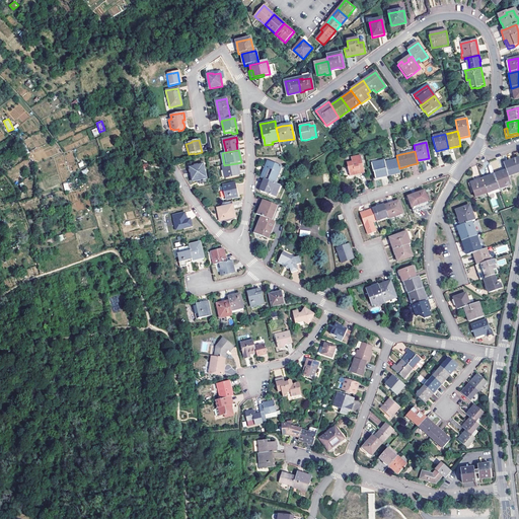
[(365,173),(361,156),(352,158),(352,162),(348,163),(350,176),(356,175),(356,174),(360,172),(361,174),(365,173)]
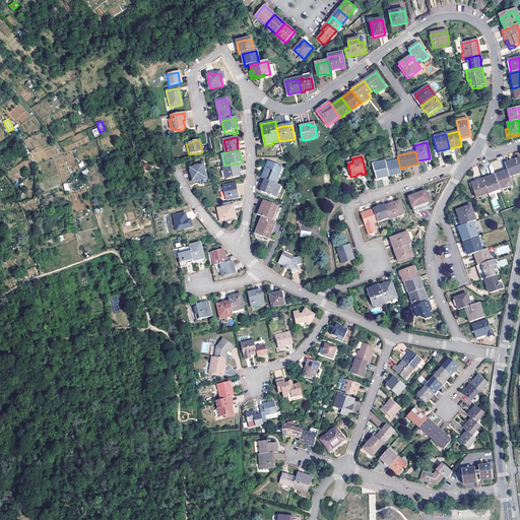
[(519,157),(519,158),(514,160),(515,161),(510,164),(510,161),(504,164),(507,172),(507,173),(509,178),(519,173),(519,157)]
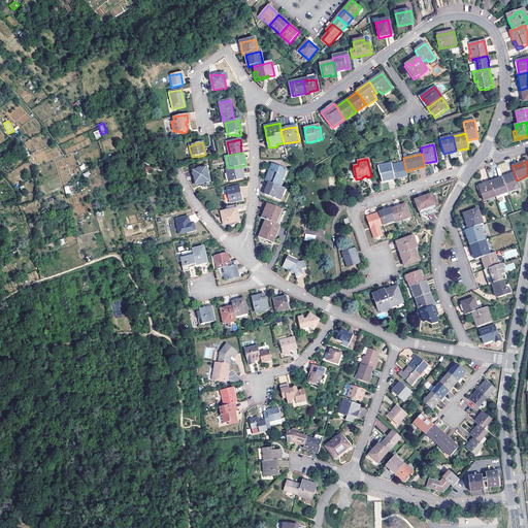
[(392,166),(391,163),(377,166),(380,174),(381,174),(382,182),(395,178),(392,166)]
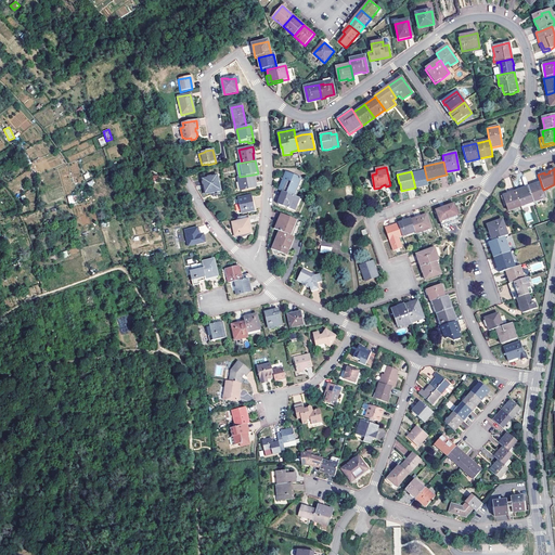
[(425,171),(412,175),(415,188),(418,188),(428,185),(427,180),(425,171)]
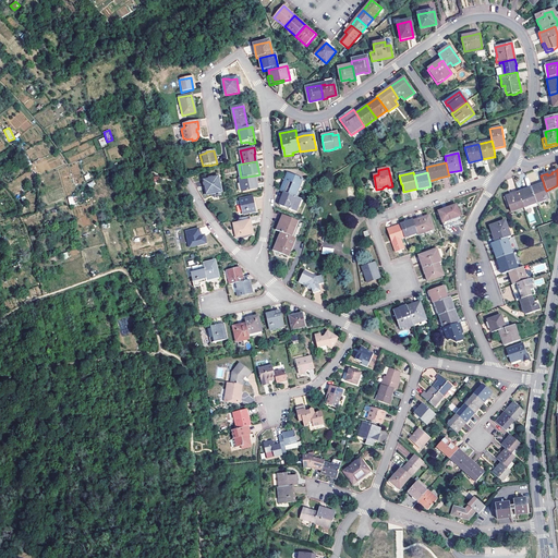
[(284,193),(295,197),(303,180),(288,174),(286,181),(281,192),(284,193)]
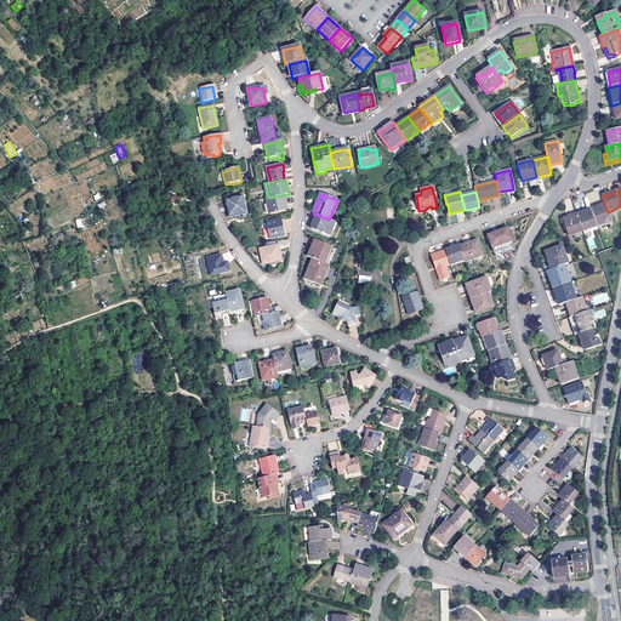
[(286,210),(284,195),(268,198),(267,199),(268,204),(269,211),(269,214),(286,210)]
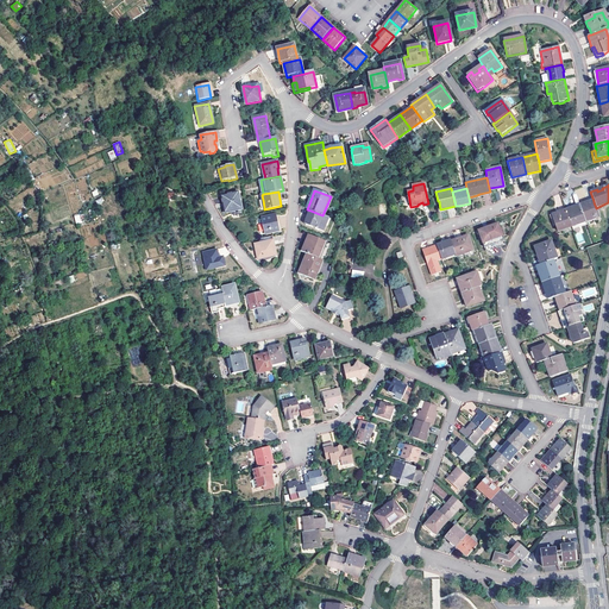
[(94,208),(93,194),(81,194),(82,209),(94,208)]
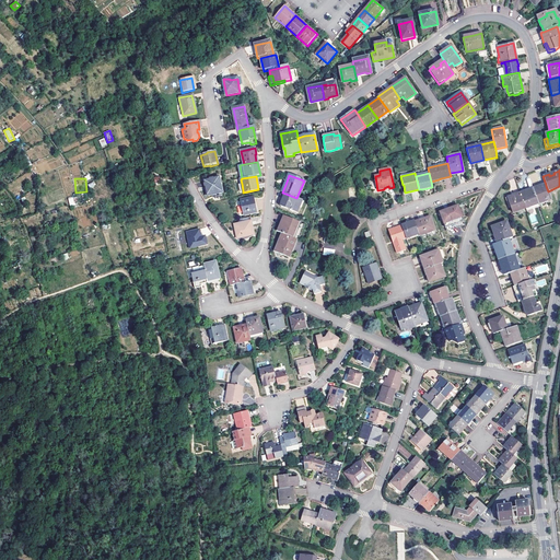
[(222,191),(219,178),(206,182),(209,195),(222,191)]
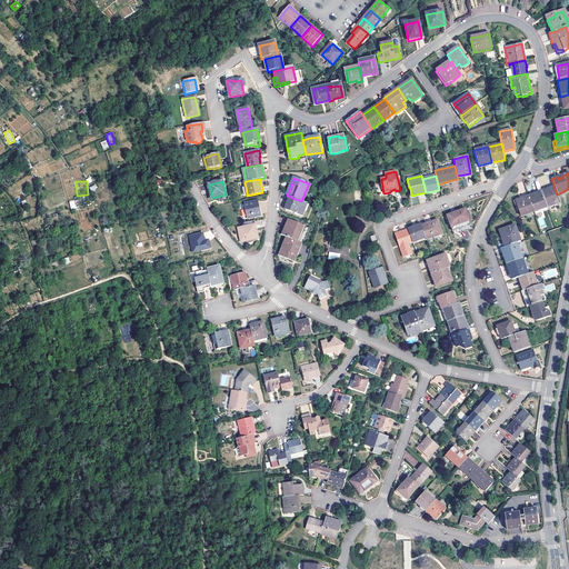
[(541,193),(547,208),(553,206),(555,208),(561,206),(557,195),(555,189),(541,193)]
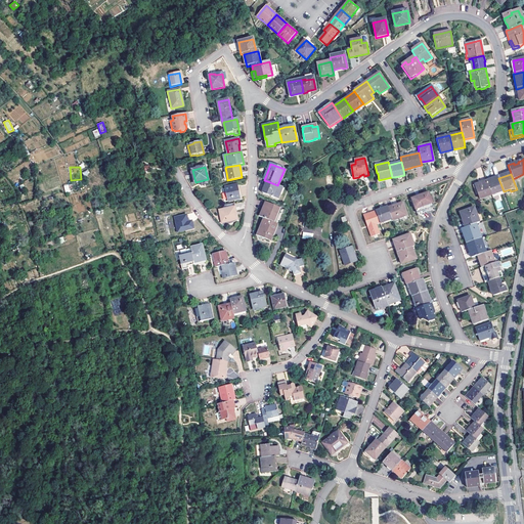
[(489,180),(486,181),(491,195),(504,191),(498,178),(498,177),(491,179),(491,178),(489,179),(489,180)]
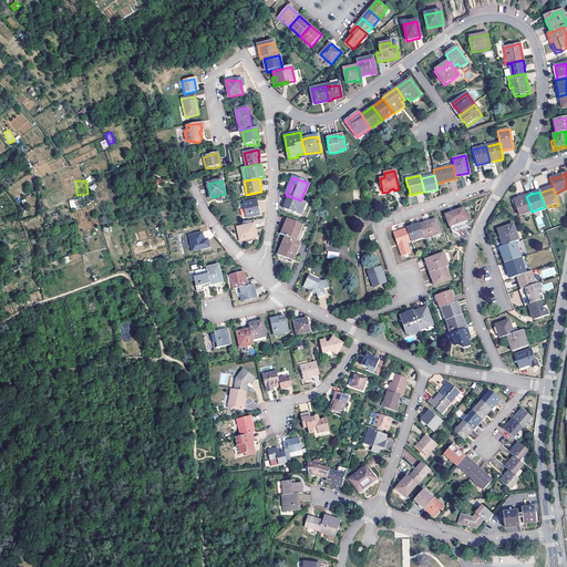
[(526,195),(514,199),(514,200),(515,199),(517,205),(516,205),(517,209),(517,210),(519,216),(532,212),(526,196),(526,195)]
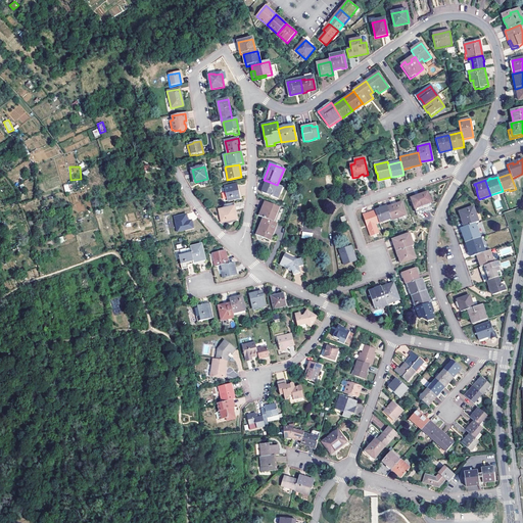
[(280,194),(282,187),(277,185),(267,181),(263,192),(267,194),(272,195),(272,196),(278,199),(280,194)]
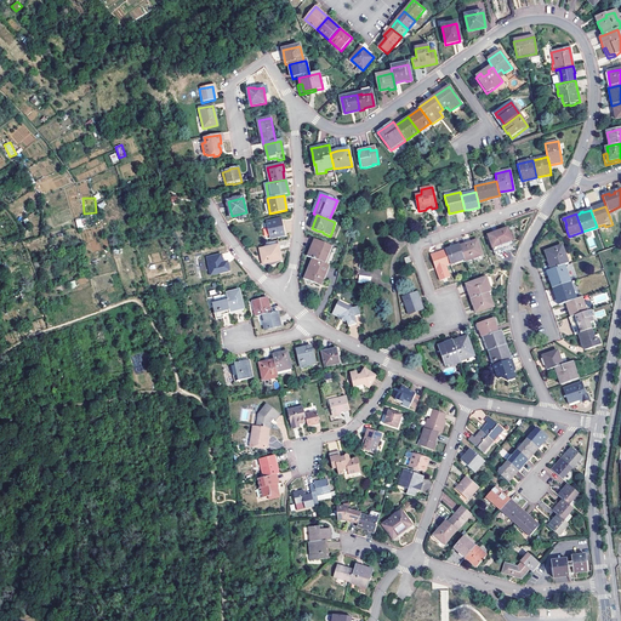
[(85,227),(84,218),(75,220),(77,228),(85,227)]
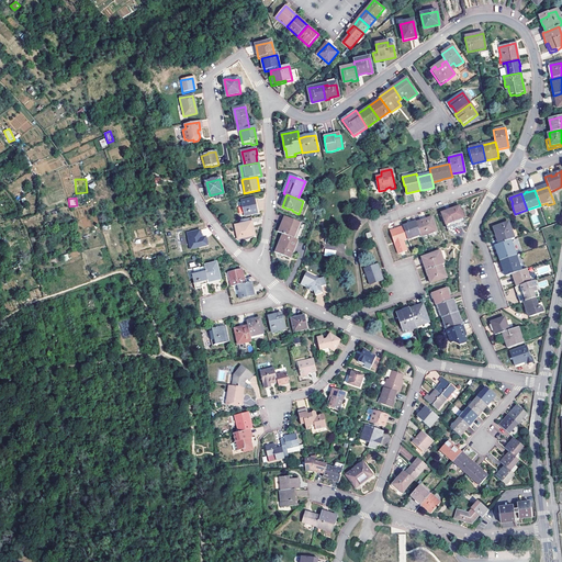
[(256,199),(243,202),(245,215),(251,214),(258,212),(256,201),(256,199)]
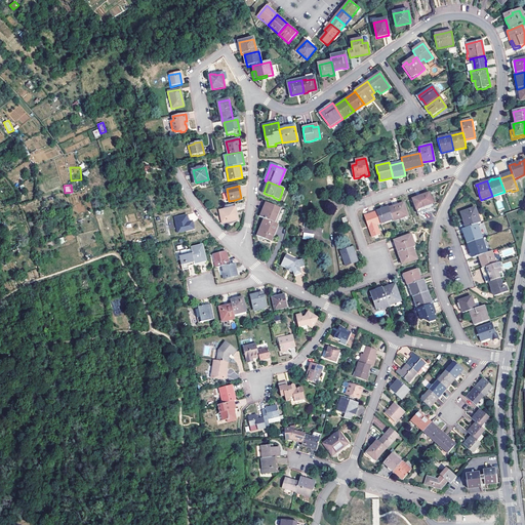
[(241,186),(239,186),(239,188),(241,198),(235,200),(236,201),(243,200),(241,186)]
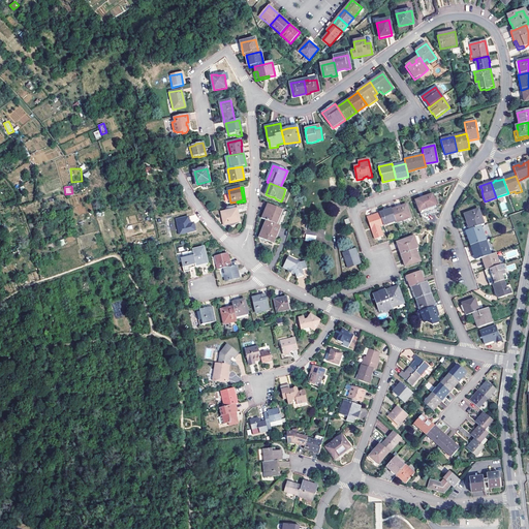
[(423,198),(415,200),(421,215),(437,209),(432,194),(423,198)]
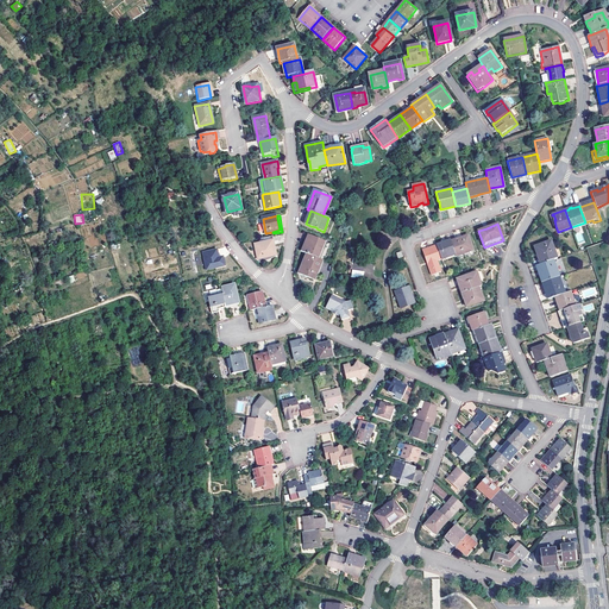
[(308,236),(305,243),(307,243),(306,245),(305,248),(306,249),(303,252),(306,253),(307,255),(324,261),(331,245),(327,243),(328,242),(322,239),(321,240),(308,236)]
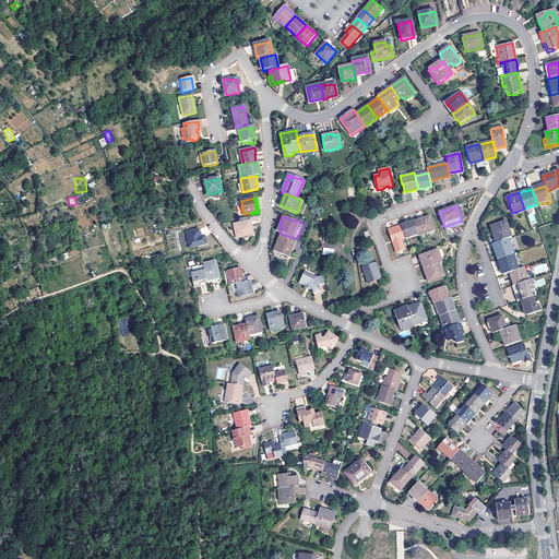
[(429,216),(414,221),(418,234),(418,235),(433,229),(429,216)]
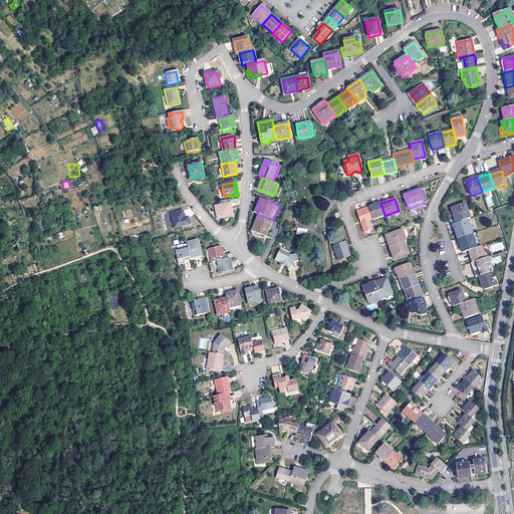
[(218,218),(224,217),(234,215),(232,210),(231,210),(231,209),(230,204),(231,203),(230,200),(219,202),(219,206),(215,207),(218,218)]
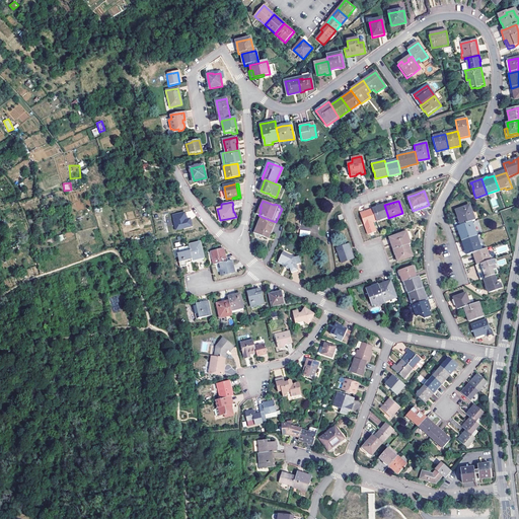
[(372,209),(376,221),(388,217),(384,205),(372,209)]
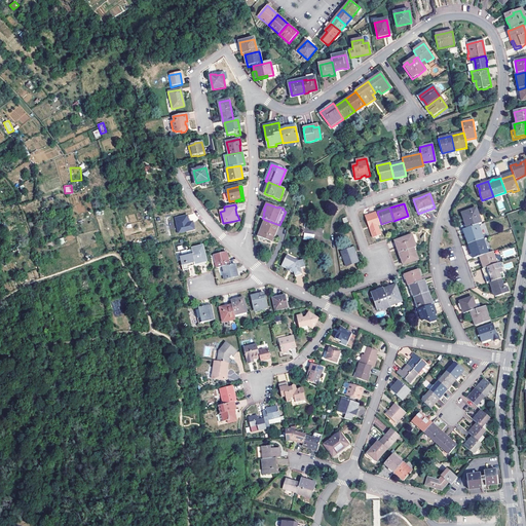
[(435,208),(418,214),(419,217),(436,211),(435,208)]
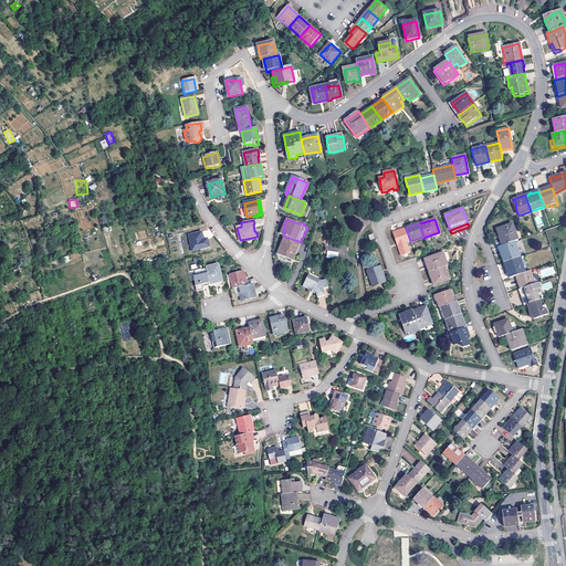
[(514,242),(517,241),(512,224),(496,230),(502,247),(514,242)]
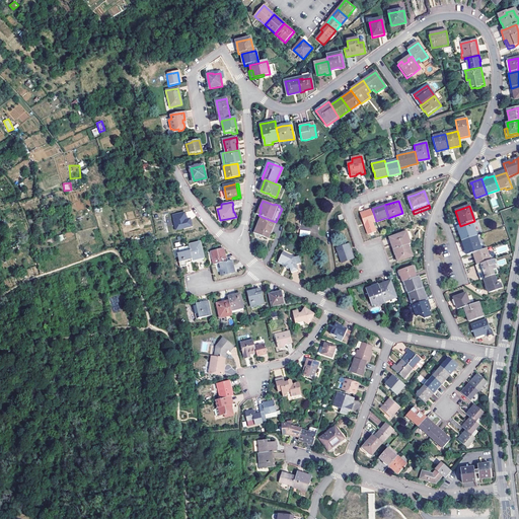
[(376,221),(372,209),(360,213),(368,235),(376,231),(373,222),(376,221)]
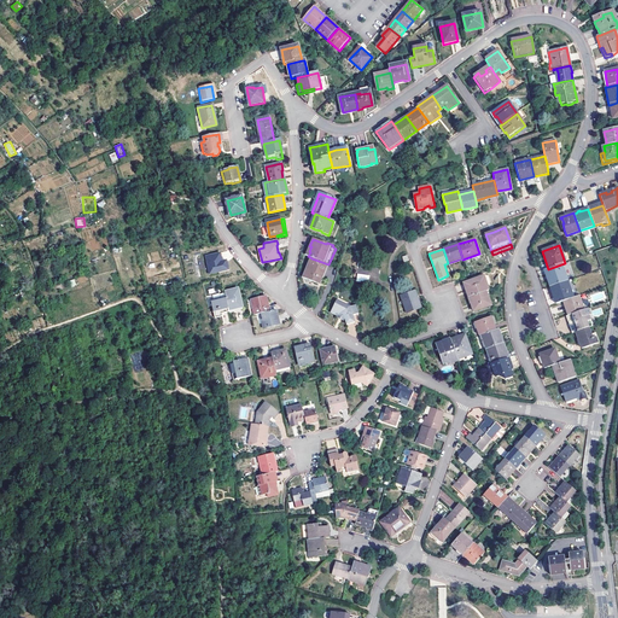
[(221,251),(204,255),(208,274),(229,270),(227,258),(222,260),(221,251)]
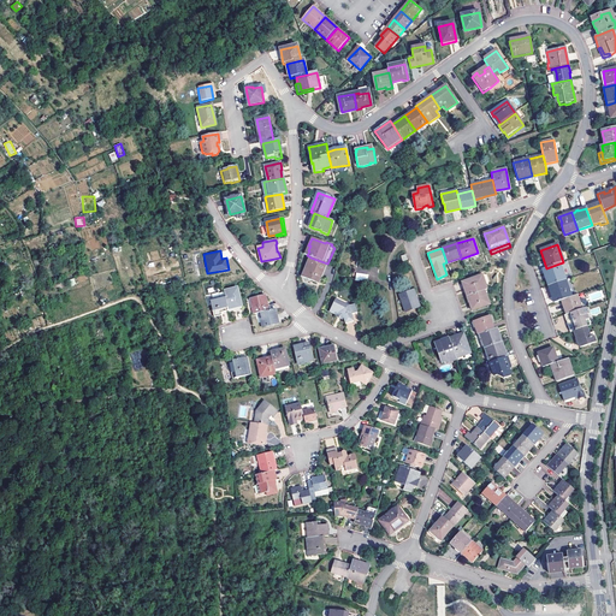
[(311,258),(309,256),(300,278),(313,284),(314,282),(303,277),(311,258)]
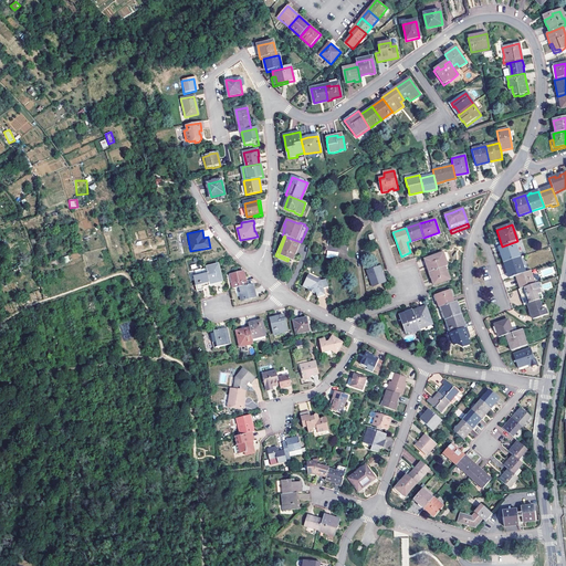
[(294,259),(301,242),(285,237),(279,254),(289,259),(291,260),(292,258),(294,259)]
